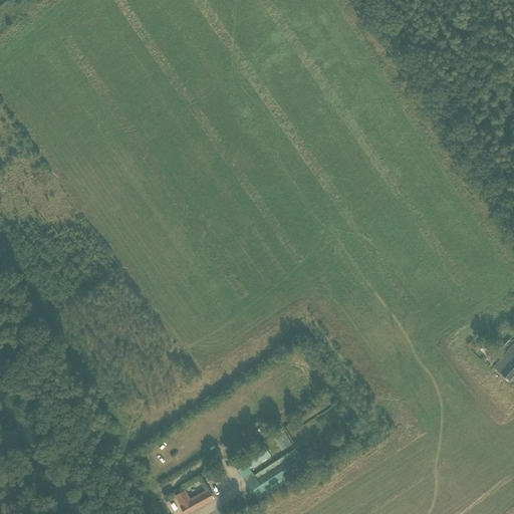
[(471,341),(467,345),(470,349),(475,345),(471,341)]
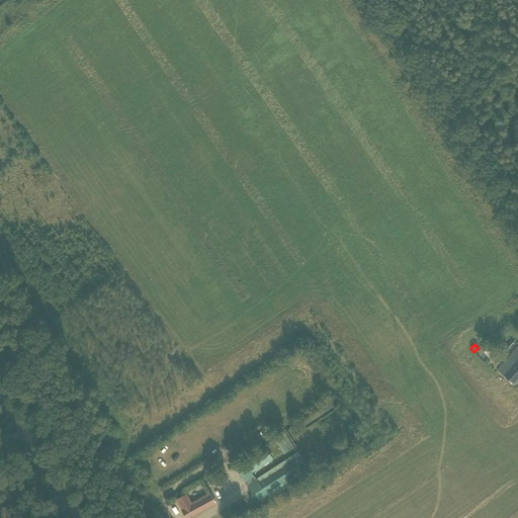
[(517,377),(517,346),(498,370),(513,383),(517,377)]
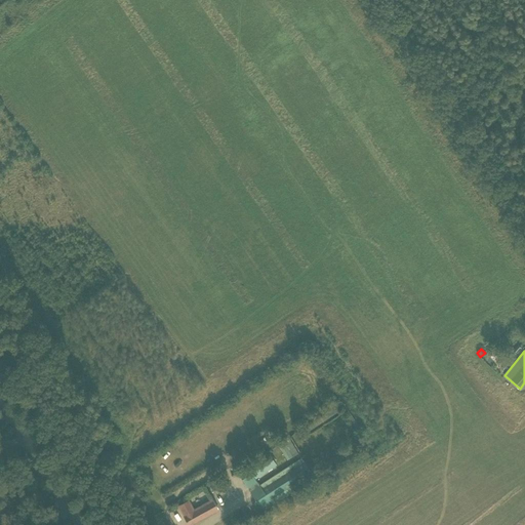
[(279,444),(287,459),(299,453),(290,437),(279,444)]
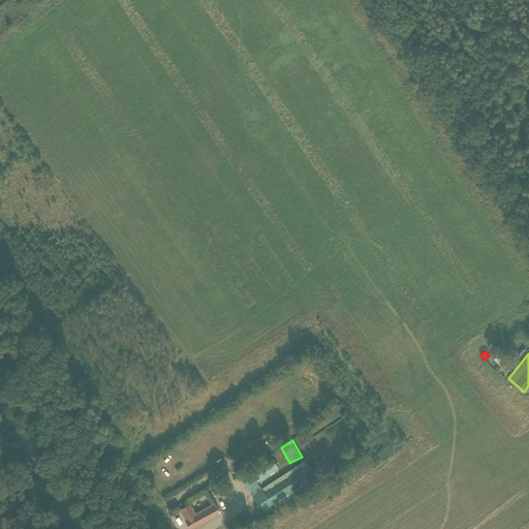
[(241,476),(240,477),(252,496),(255,502),(260,510),(263,515),(316,480),(314,476),(305,462),(261,489),(257,481),(279,468),(272,457),(250,470),(241,476)]
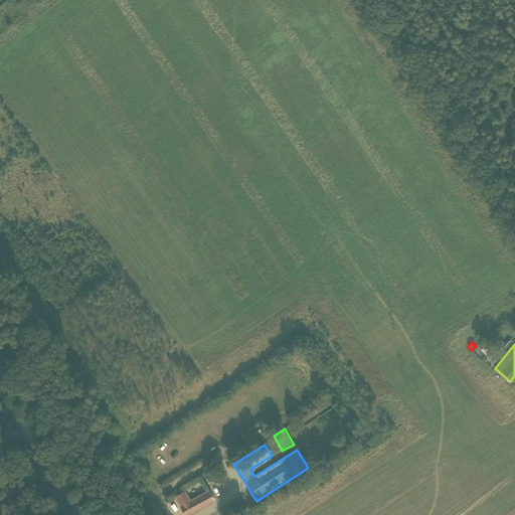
[(185,492),(176,496),(181,506),(180,506),(185,514),(187,514),(213,501),(208,491),(190,501),(185,492)]
